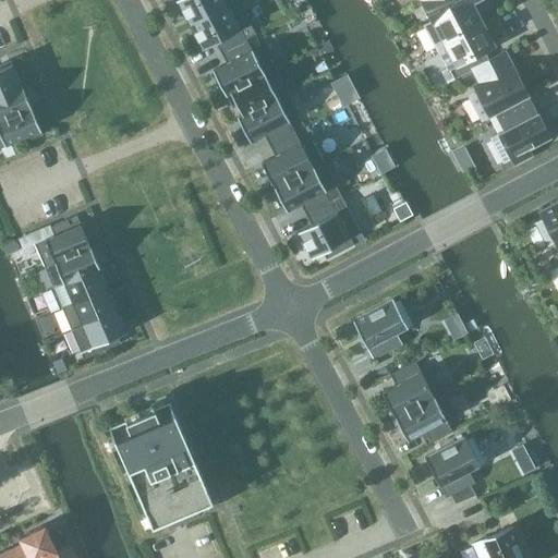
[(238,0),(178,0),(177,1),(190,25),(238,0)]
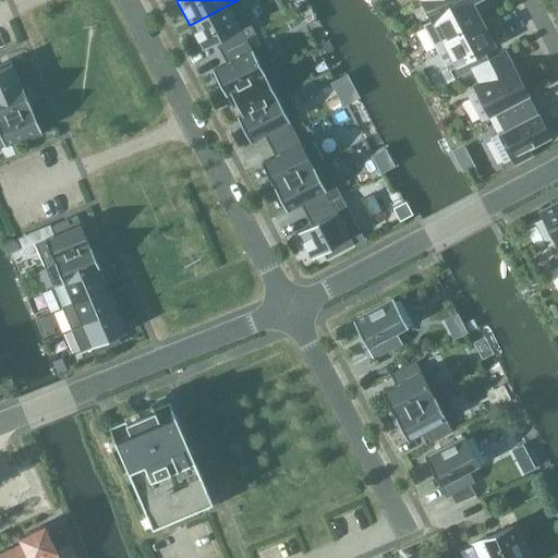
[(221,53),(246,39),(241,29),(252,24),(239,0),(238,0),(190,25),(203,50),(216,43),(221,53)]
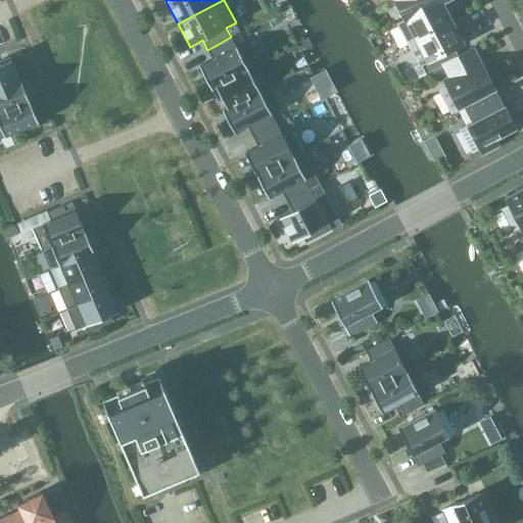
[(395,0),(406,20),(407,21),(445,0),(395,0)]
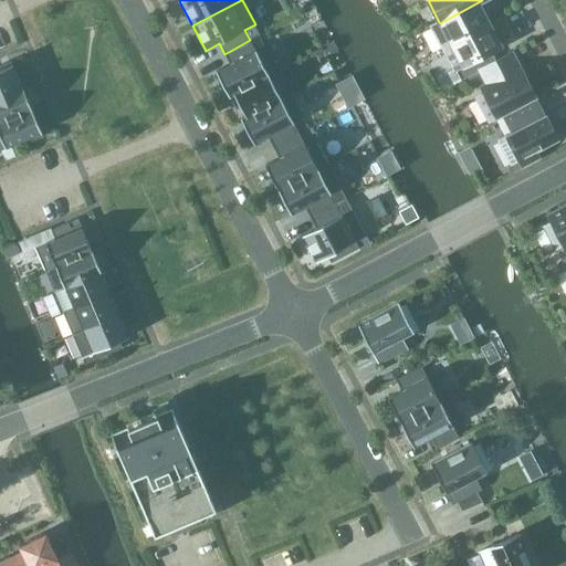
[(443,48),(490,23),(484,13),(496,7),(492,0),(482,0),(440,23),(439,22),(431,25),(443,48)]
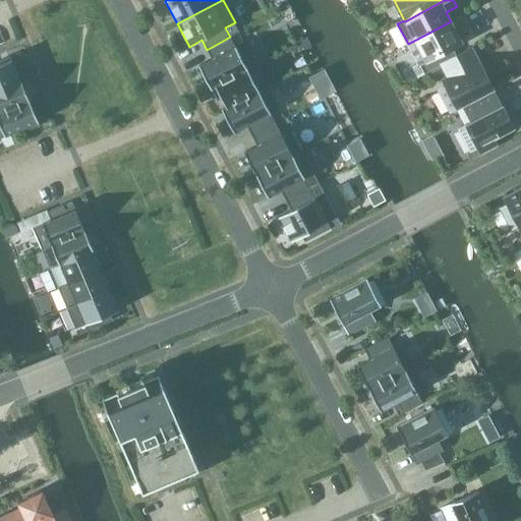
[(408,44),(418,64),(413,67),(418,76),(430,70),(426,62),(462,43),(451,21),(408,44)]
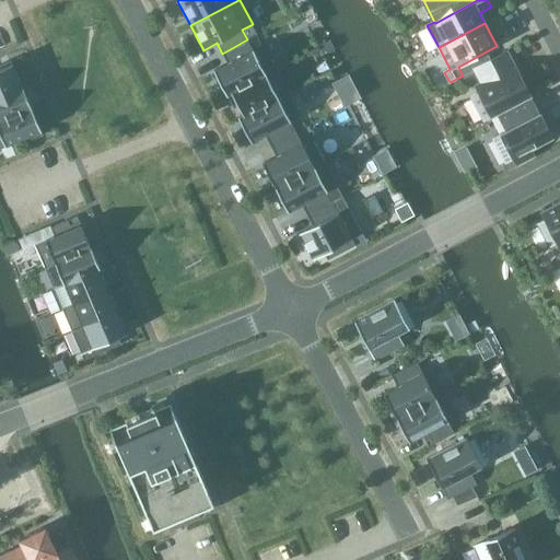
[(228,95),(276,69),(264,45),(253,50),(247,39),(222,54),(228,63),(214,70),(228,95)]
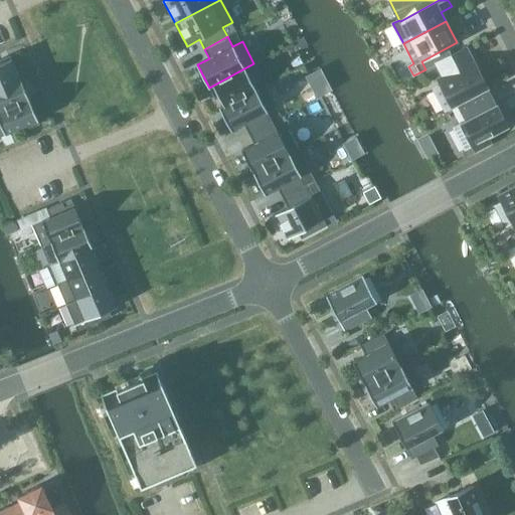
[(304,38),(295,43),(299,51),(308,46),(304,38)]
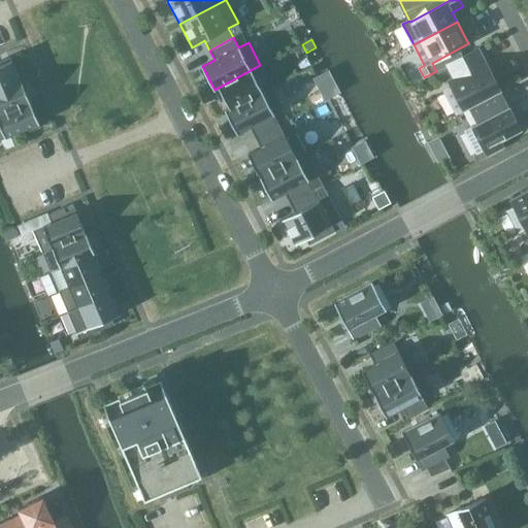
[(497,91),(498,92),(500,91),(497,86),(498,85),(492,73),(491,74),(489,69),(486,70),(477,53),(480,52),(479,48),(447,65),(458,85),(444,92),(456,113),(469,107),(468,106),(497,91)]
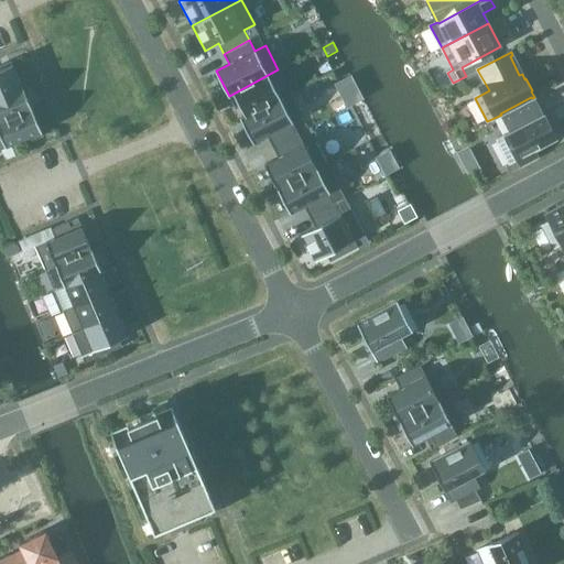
[(0,97),(23,87),(12,61),(1,65),(2,69),(0,69),(0,97)]
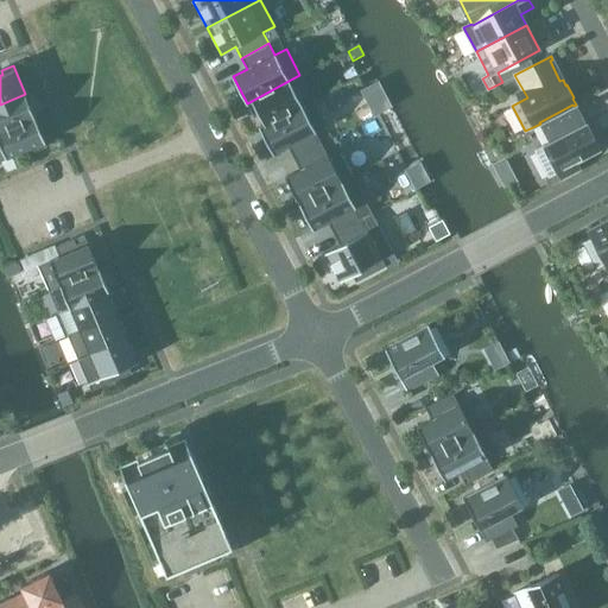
[(259,115),(264,125),(265,126),(312,101),(299,75),(247,103),(254,118),(259,115)]
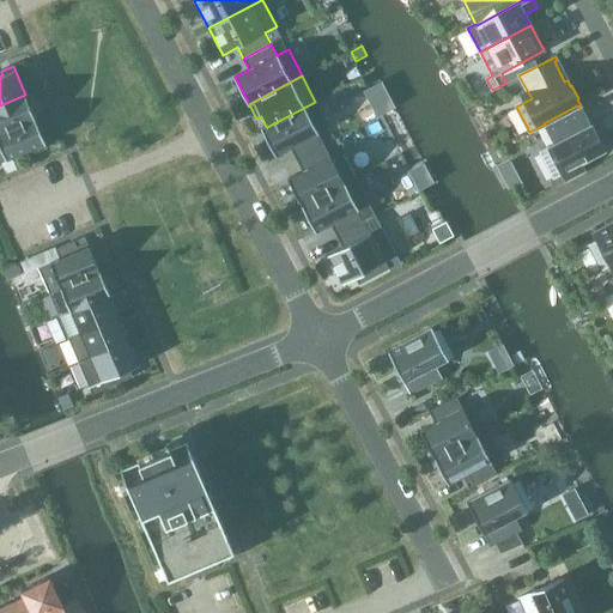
[(0,133),(35,119),(25,95),(0,105),(0,133)]
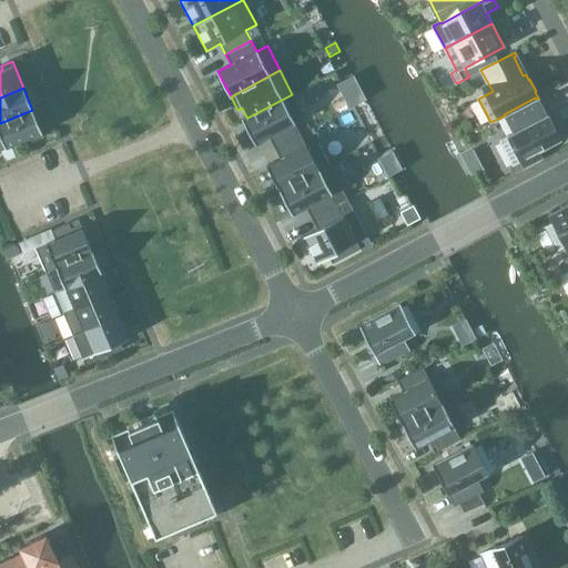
[(246,117),(242,119),(255,145),(270,138),(275,149),(301,134),(295,124),(305,119),(292,94),(247,118),(246,117)]
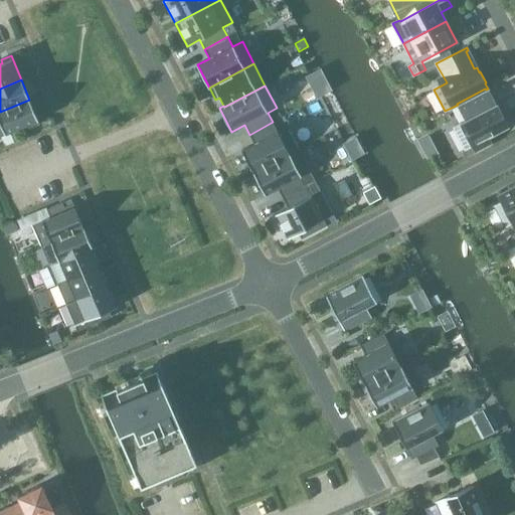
[(457,104),(458,105),(467,122),(454,128),(465,149),(466,149),(473,146),(476,152),(491,144),(488,138),(508,127),(505,122),(506,121),(500,111),(497,106),(494,107),(486,90),(485,89),(457,104)]
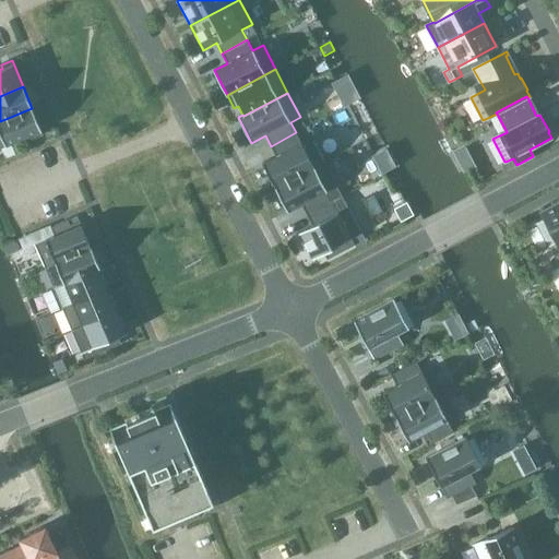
[(0,121),(0,149),(2,149),(12,144),(31,137),(33,140),(44,135),(32,108),(0,121)]
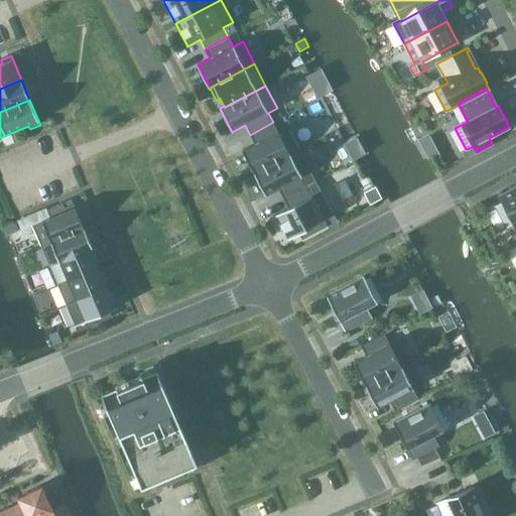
[(296,122),(310,118),(306,104),(292,108),(296,122)]
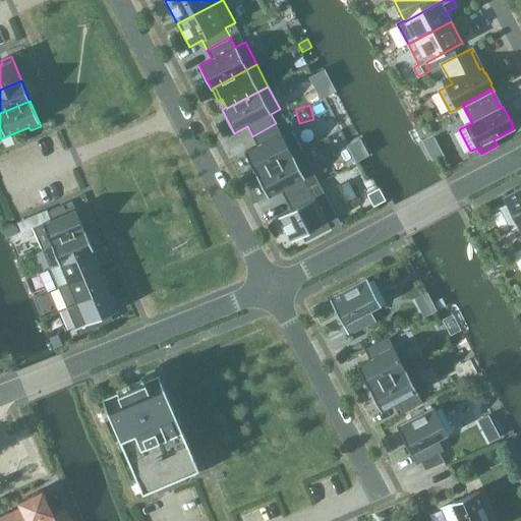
[(256,175),(302,151),(290,128),(281,133),(276,123),(252,136),(257,146),(244,152),(256,175)]
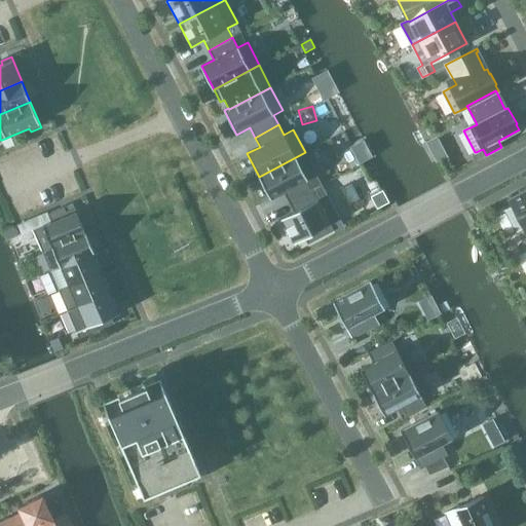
[(11,136),(2,140),(6,149),(14,145),(11,136)]
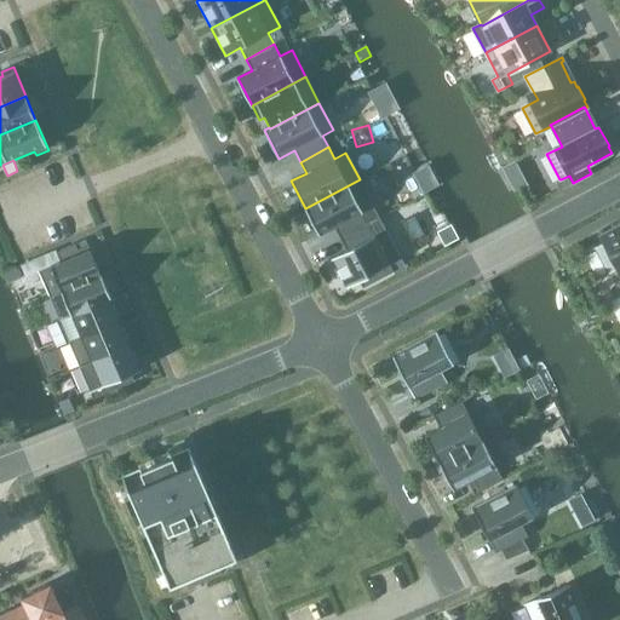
[(517,164),(504,170),(516,191),(528,185),(517,164)]
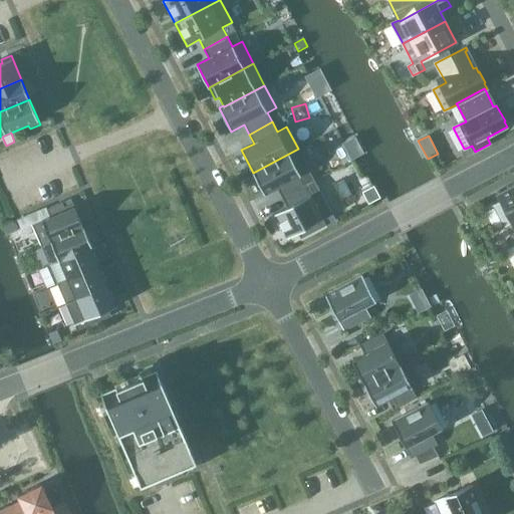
[(464,149),(461,151),(465,158),(475,152),(472,146),(465,149),(464,149)]
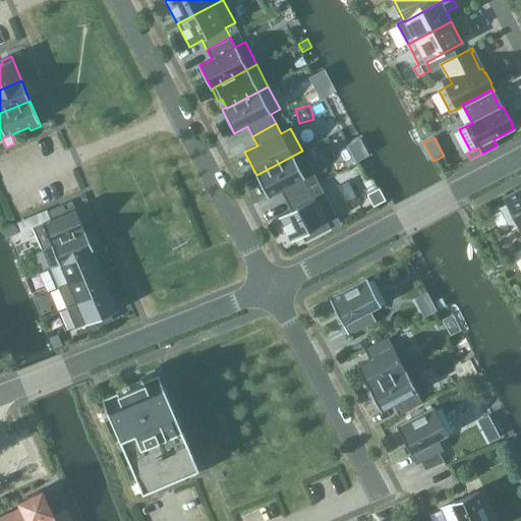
[(286,200),(309,188),(304,178),(313,174),(302,151),(256,175),(269,197),(281,191),(286,200)]
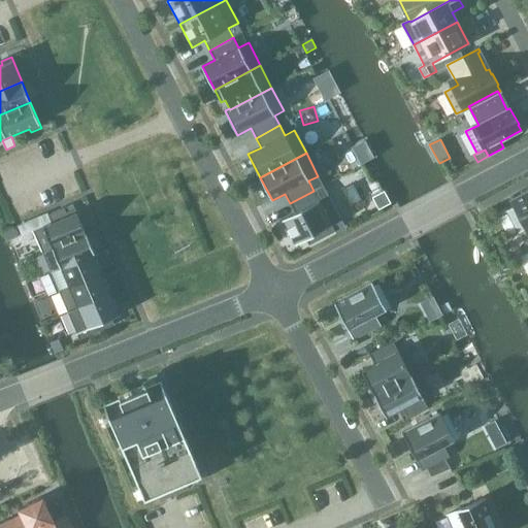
[(290,203),(295,213),(283,220),(295,244),(306,238),(309,245),(335,231),(332,225),(341,220),(329,196),(319,201),(314,191),(290,203)]
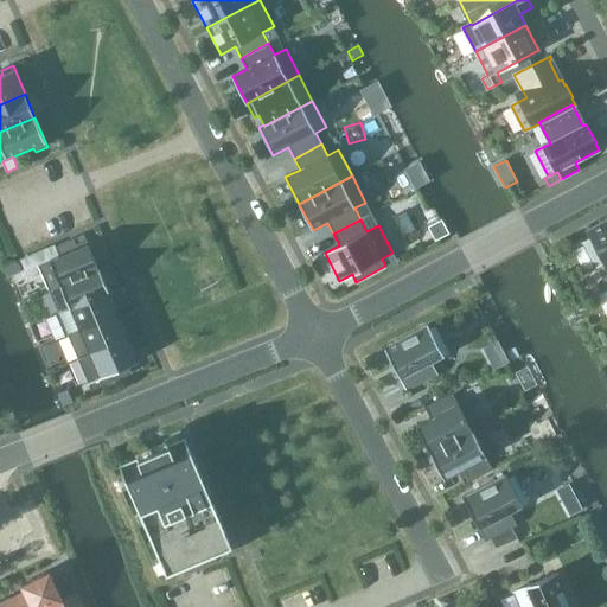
[(442,221),(429,228),(436,240),(448,232),(442,221)]
